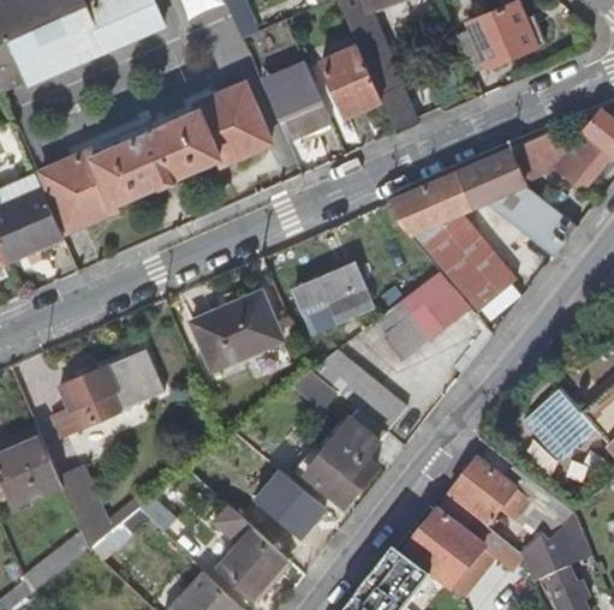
[(0,42),(87,5),(84,0),(6,0),(0,3),(0,42)]
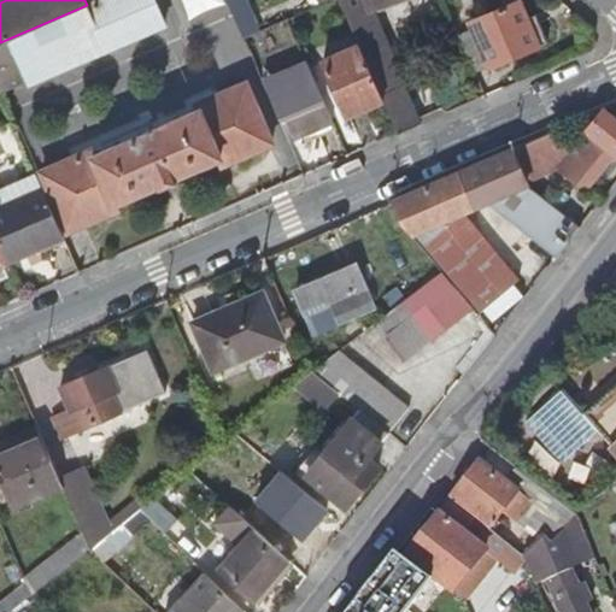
[(0,90),(1,94),(164,24),(154,0),(97,0),(87,5),(0,42),(0,90)]
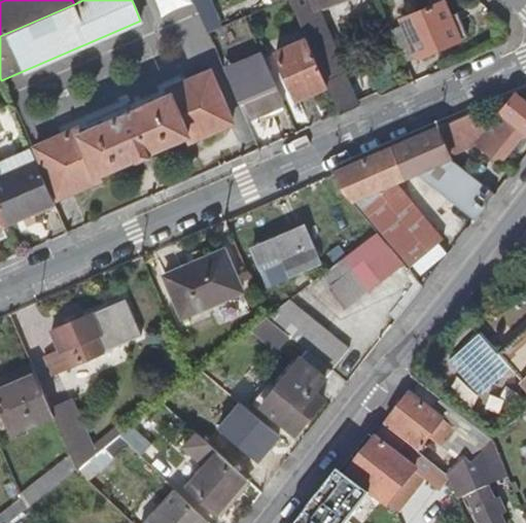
[(132,0),(140,21),(152,46),(205,25),(203,20),(194,0),(132,0)]
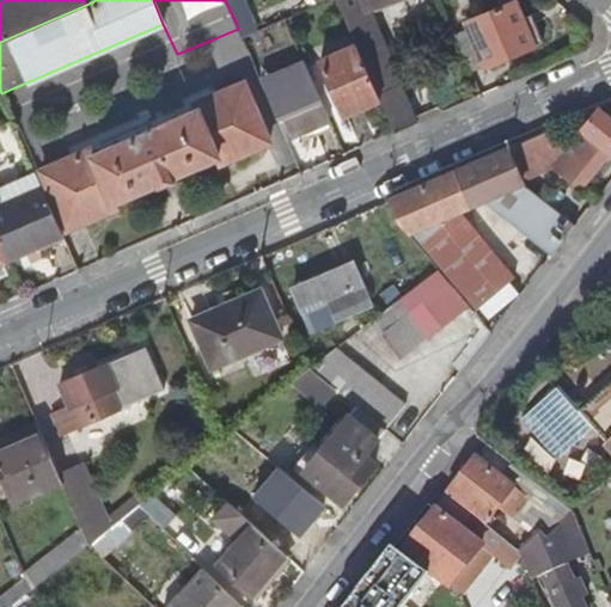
[(225,0),(236,23),(249,17),(242,0),(225,0)]
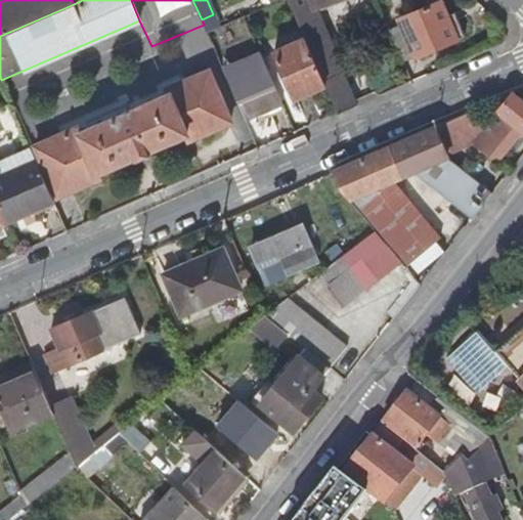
[(325,86),(337,113),(356,104),(313,7),(330,0),(289,0),(305,38),(325,86)]
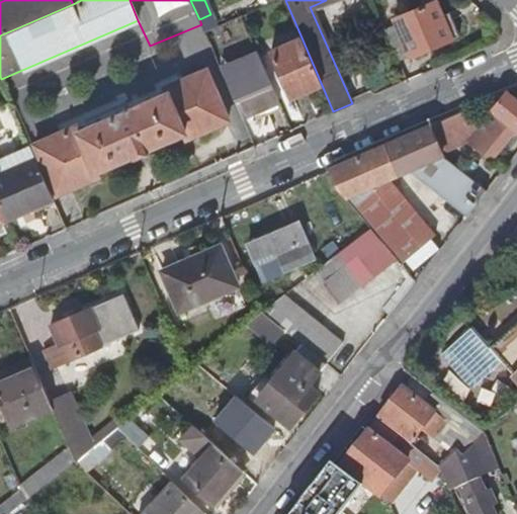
[(385,31),(400,62),(467,32),(456,8),(450,11),(444,0),(424,0),(394,14),(399,25),(385,31)]
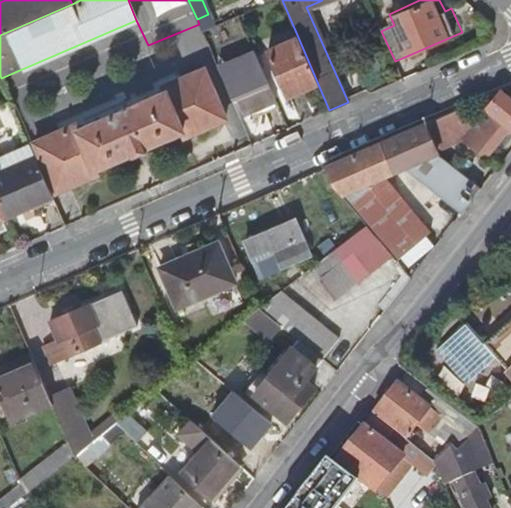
[(199,24),(201,30),(212,25),(208,14),(197,19),(199,24)]
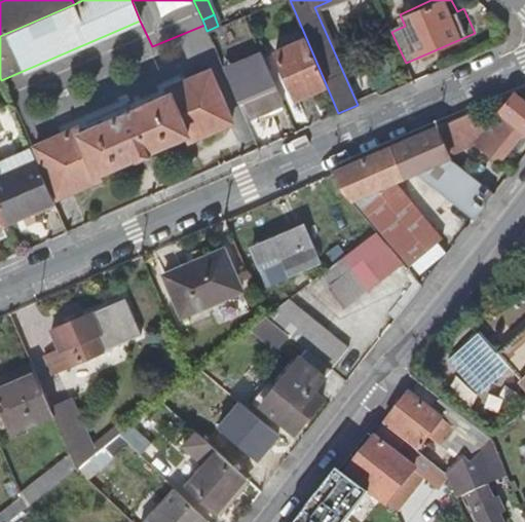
[(296,100),(327,86),(306,38),(275,52),(296,100)]
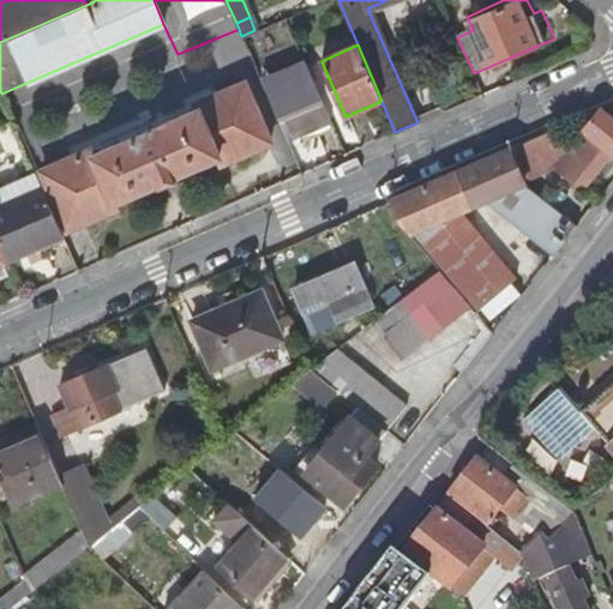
[(292,136),(330,118),(306,60),(260,80),(276,116),(282,113),(292,136)]
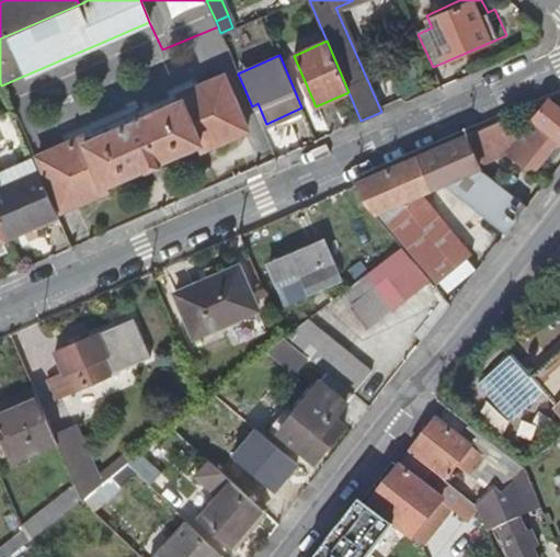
[(82,136),(40,155),(63,209),(107,190),(104,183),(197,144),(201,150),(246,131),(223,75),(178,94),(180,102),(86,141),(82,136)]
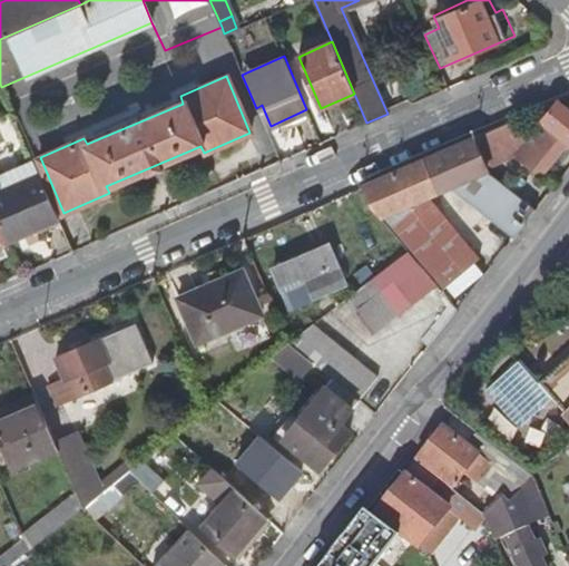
[(568,143),(568,109),(558,101),(541,122),(542,125),(526,145),(518,128),(531,123),(528,114),(471,138),(480,157),(487,172),(522,155),(541,172),(567,142),(568,143)]
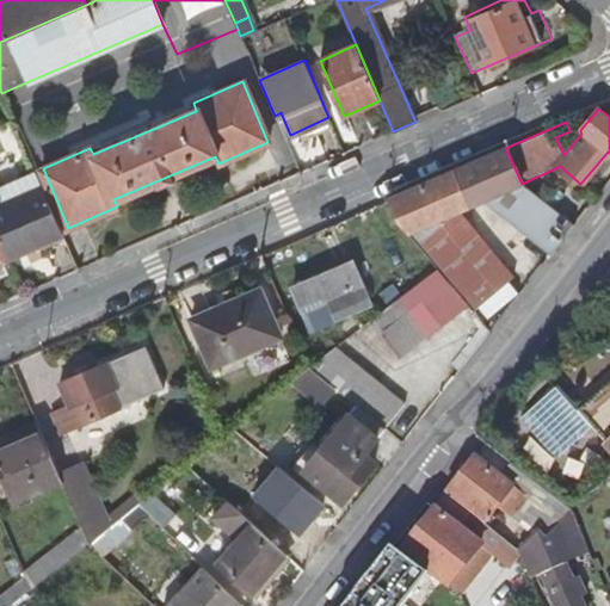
[(552,254),(573,227),(524,189),(522,184),(515,168),(505,148),(444,175),(388,199),(398,220),(406,229),(418,243),(420,247),(433,264),(437,267),(473,313),(479,308),(488,320),(516,296),(507,286),(515,282),(462,212),(485,202),(552,254)]
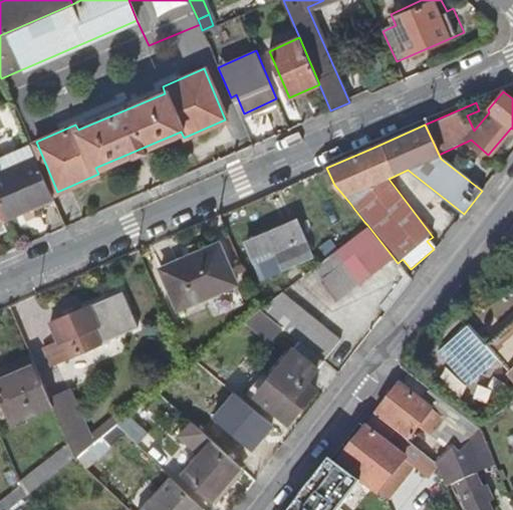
[(0,201),(6,216),(53,196),(33,150),(0,165),(0,201)]
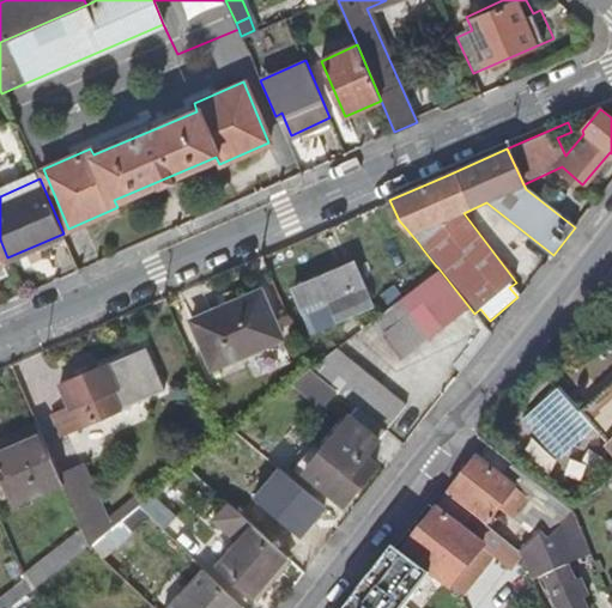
[(379,273),(387,289),(399,281),(400,284),(435,265),(422,248),(379,273)]
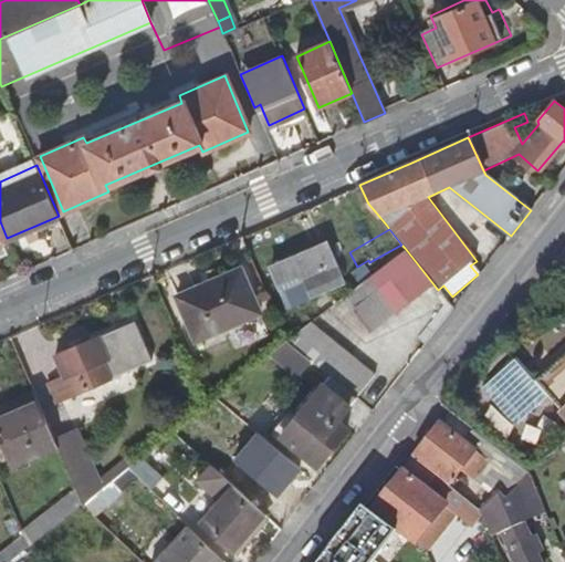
[(343,280),(326,243),(270,269),(279,290),(285,287),(288,293),(304,285),(310,297),(343,280)]
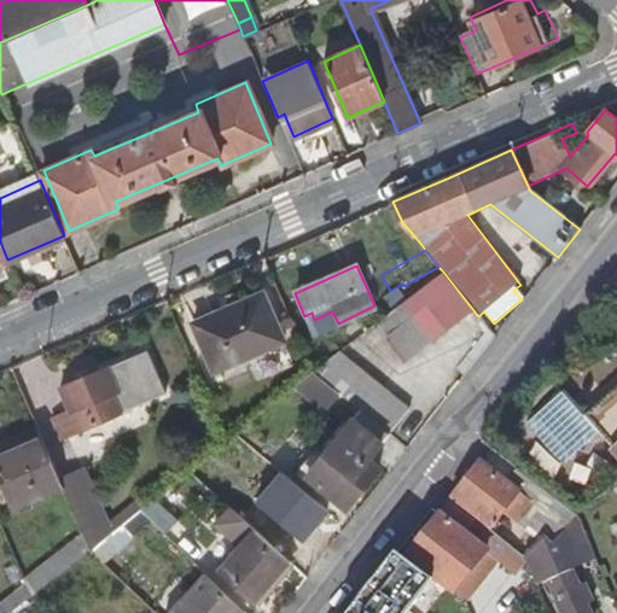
[(409,296),(403,301),(386,315),(378,321),(407,361),(460,322),(440,296),(428,282),(409,296)]
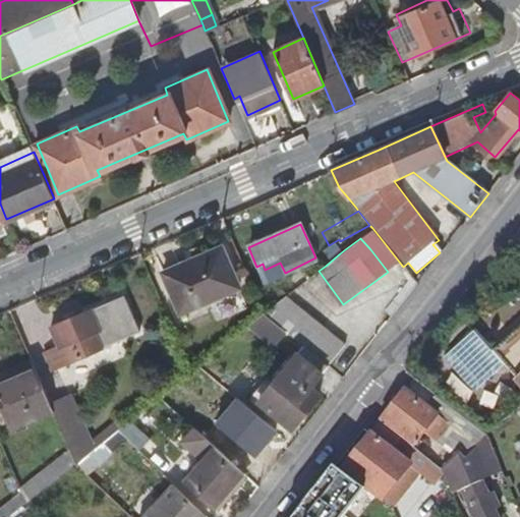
[(318,251),(326,266),(340,253),(345,249),(340,241),(339,239),(329,245),(318,251)]
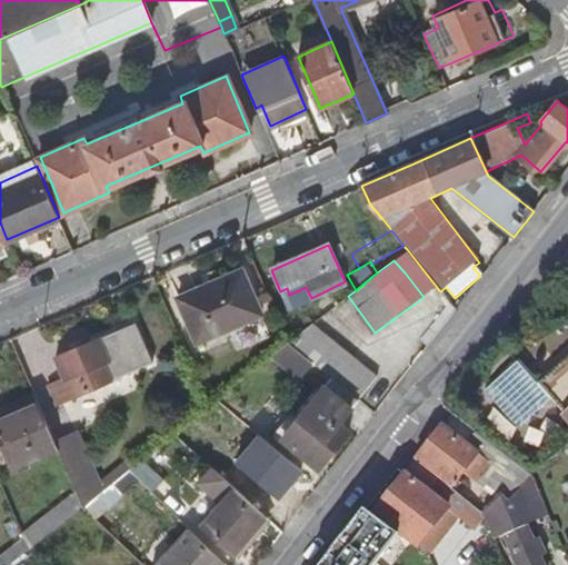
[(259,313),(239,268),(177,296),(196,339),(259,313)]
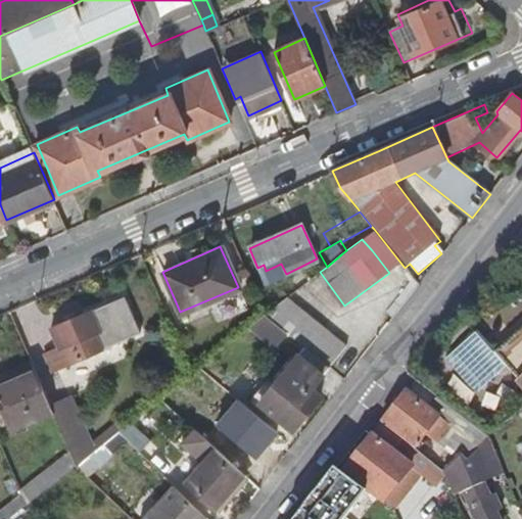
[(139,333),(124,296),(50,328),(58,348),(44,355),(52,372),(139,333)]
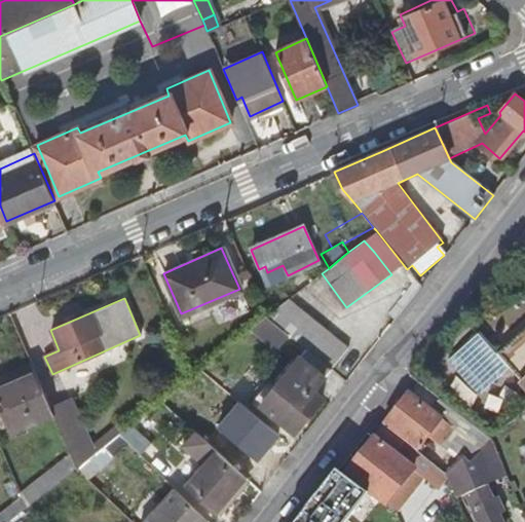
[(289,333),(332,368),(349,347),(289,298),(268,315),(268,317),(289,333)]
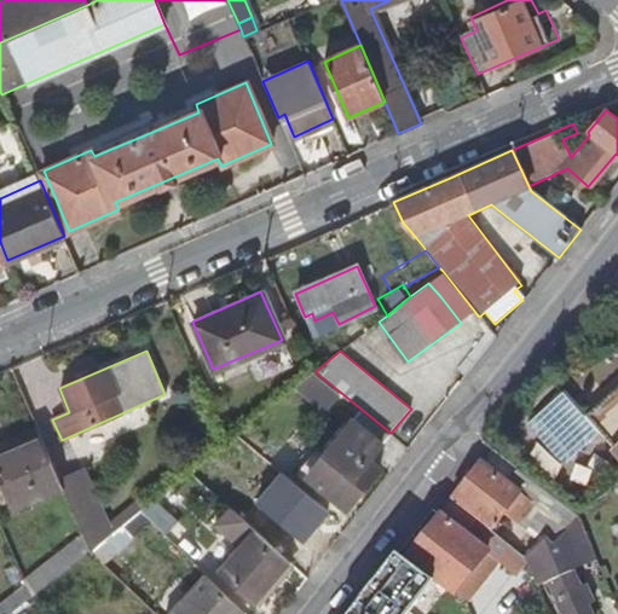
[(340,392),(316,372),(300,388),(325,409),(340,392)]
